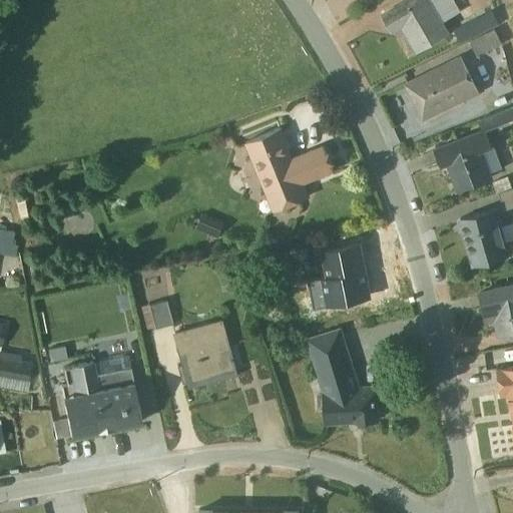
[(408,0),(382,16),(391,31),(400,26),(415,51),(447,32),(442,22),(459,12),(452,0),(408,0)]
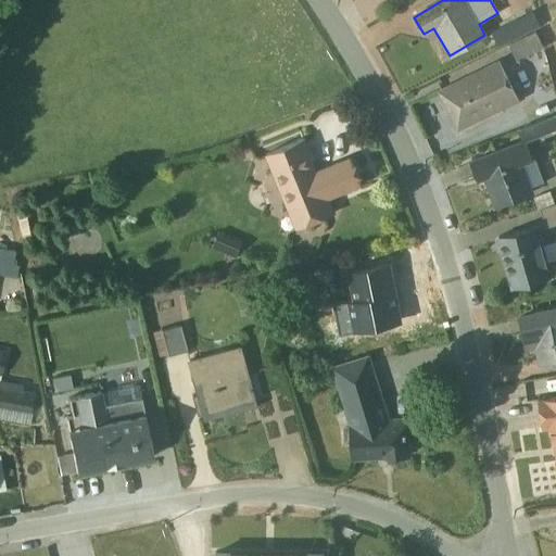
[(496,48),(539,27),(531,12),(489,33),(496,48)]
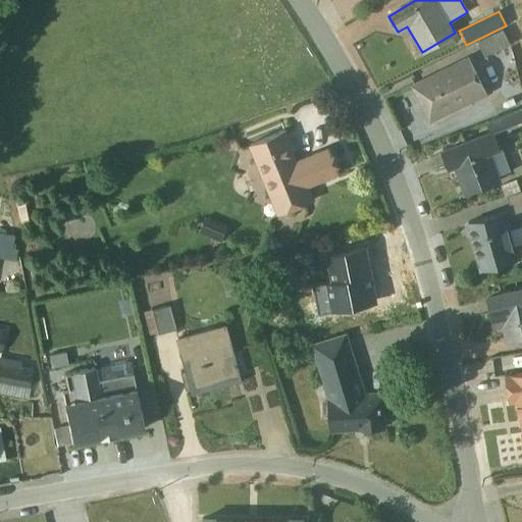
[(476,43),(484,57),(508,45),(502,31),(476,43)]
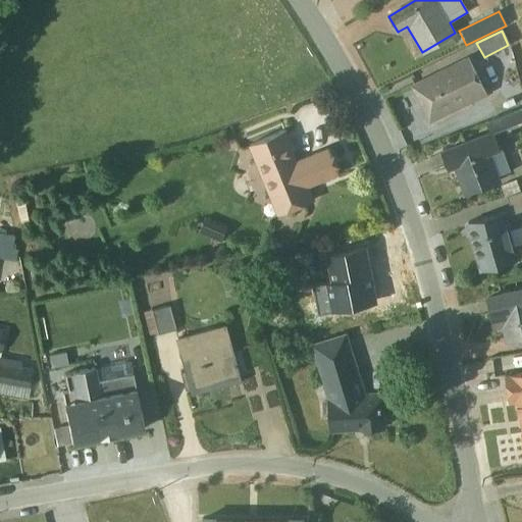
[(412,87),(428,118),(483,91),(468,58),(412,87)]
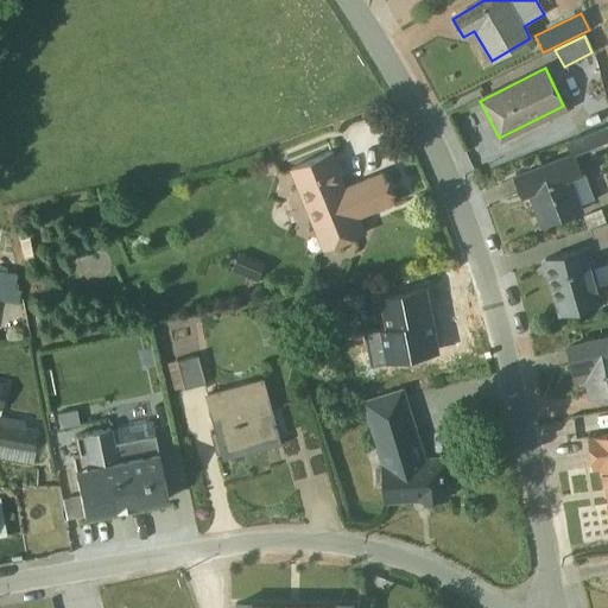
[(600,168),(607,164),(607,124),(567,141),(571,154),(512,178),(519,197),(526,195),(539,227),(582,210),(581,206),(594,201),(583,173),(581,173),(576,158),(595,151),(600,168)]
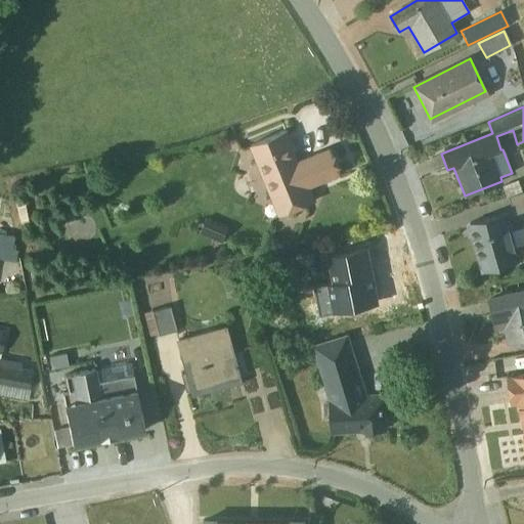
[(249,146),(276,217),(315,202),(309,186),(339,175),(329,150),(297,163),(287,132),(249,146)]
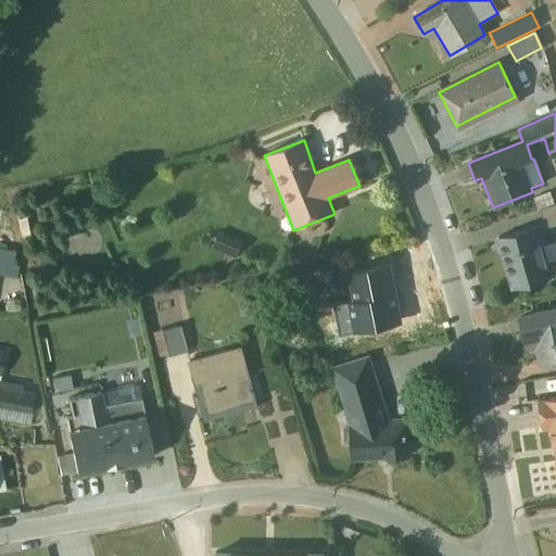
[(548,192),(532,198),(535,210),(553,204),(548,192)]
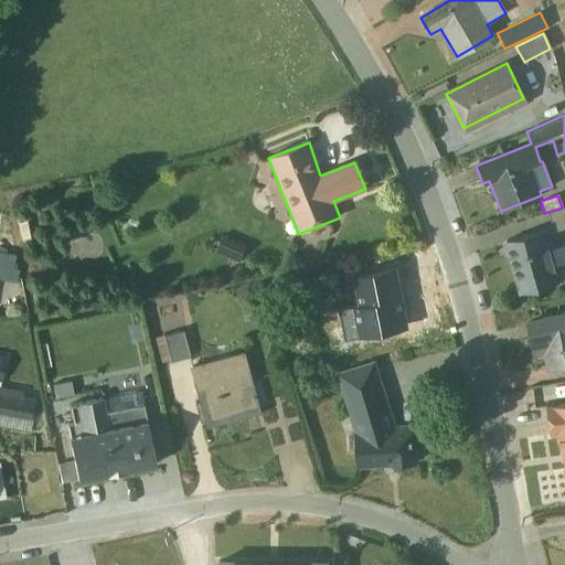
[(564,208),(548,214),(554,232),(564,227),(564,208)]
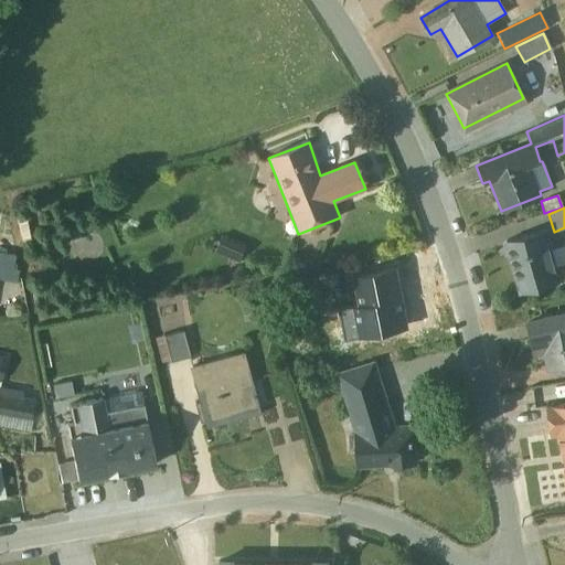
[(16,220),(20,242),(29,241),(24,219),(16,220)]
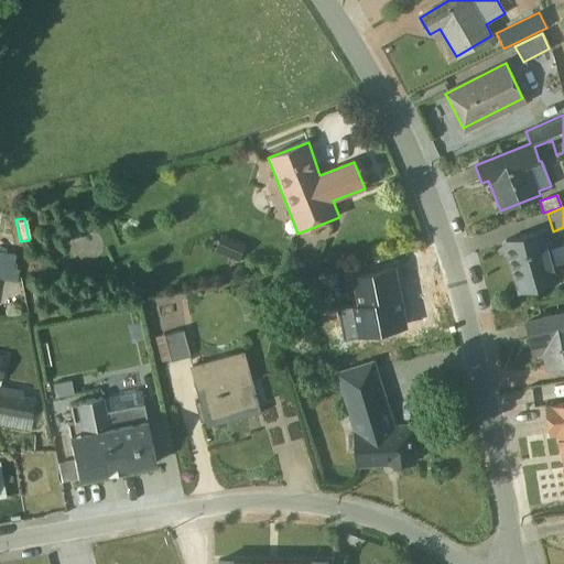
[(518,293),(563,280),(563,245),(550,249),(544,229),(502,240),(518,293)]
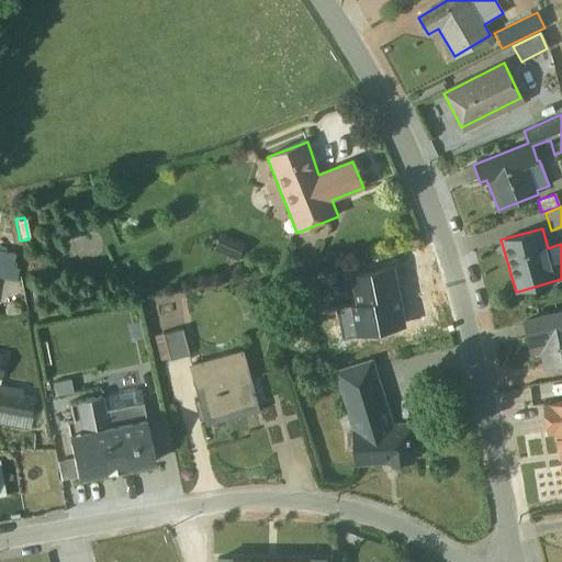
[(0,279),(14,281),(17,272),(8,235),(1,234),(0,253),(0,251),(0,279)]
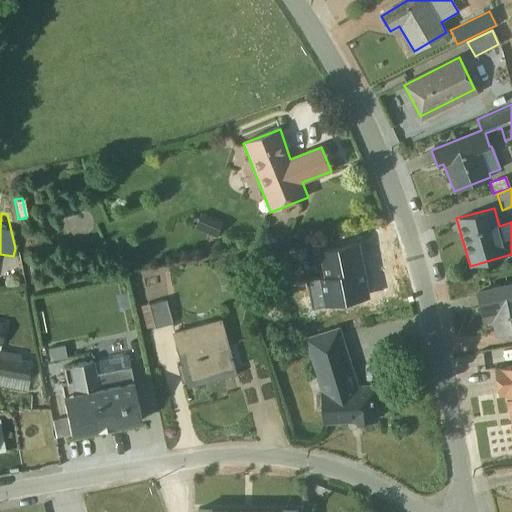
[(348,299),(369,295),(358,243),(319,251),(325,278),(305,281),(311,309),(349,302),(348,299)]
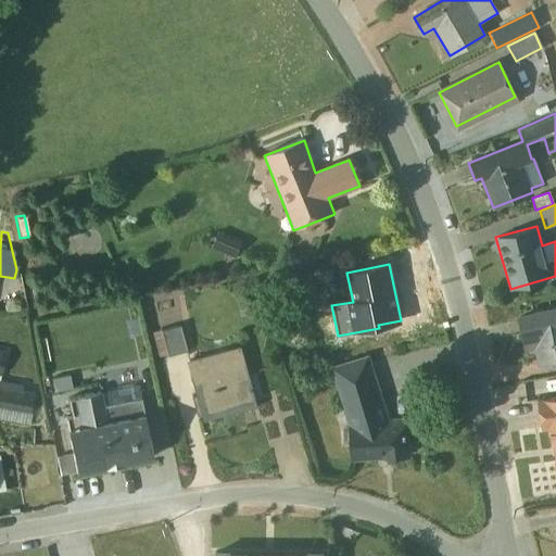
[(555,308),(518,318),(522,338),(532,336),(539,364),(555,359),(555,308)]
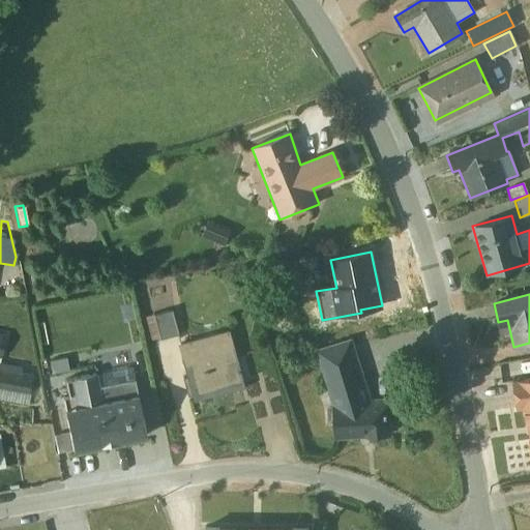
[(170,312),(144,319),(150,341),(158,339),(159,340),(176,335),(170,312)]
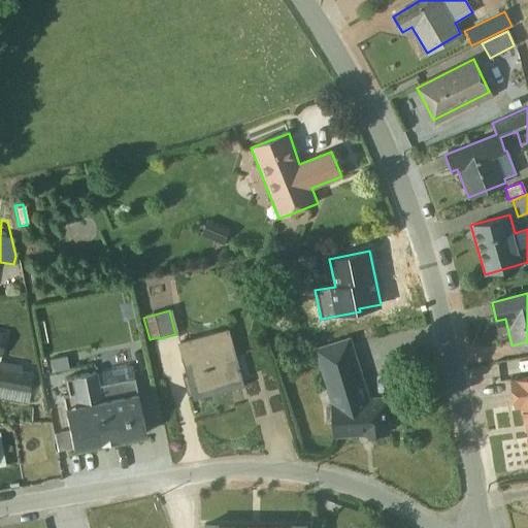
[(228,329),(175,343),(184,376),(179,377),(185,396),(189,395),(191,401),(241,388),(243,387),(228,329)]
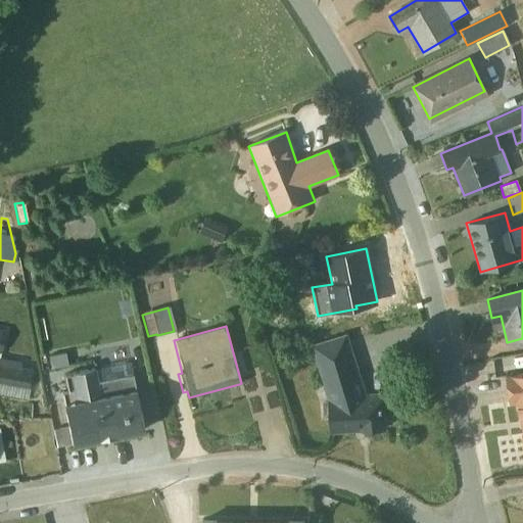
[(346,334),(310,345),(326,402),(322,403),(323,419),(328,420),(330,433),(383,428),(380,395),(367,396),(346,334)]
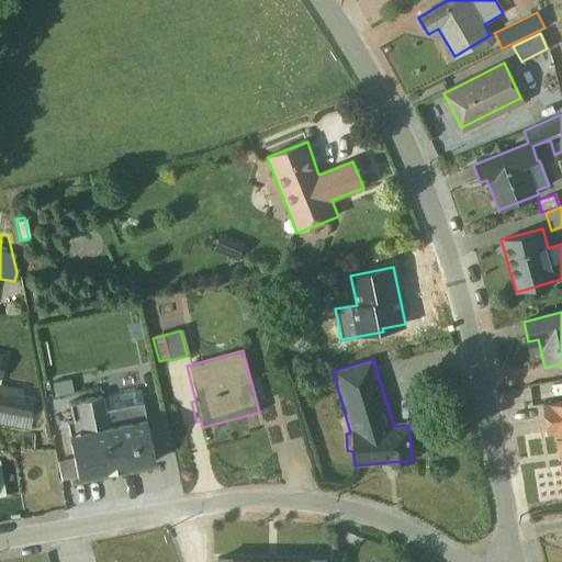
[(21,391),(0,386),(0,425),(27,430),(33,397),(21,395),(21,391)]
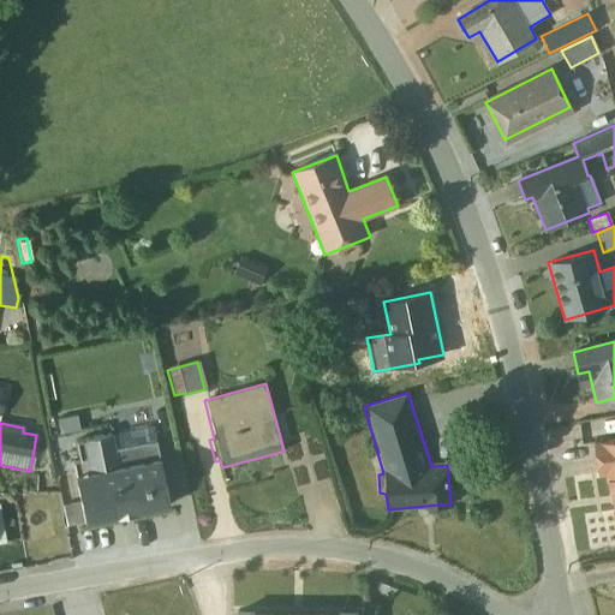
[(167,507),(150,428),(111,436),(111,435),(73,441),(77,460),(71,461),(79,502),(61,506),(65,526),(84,523),(167,507)]
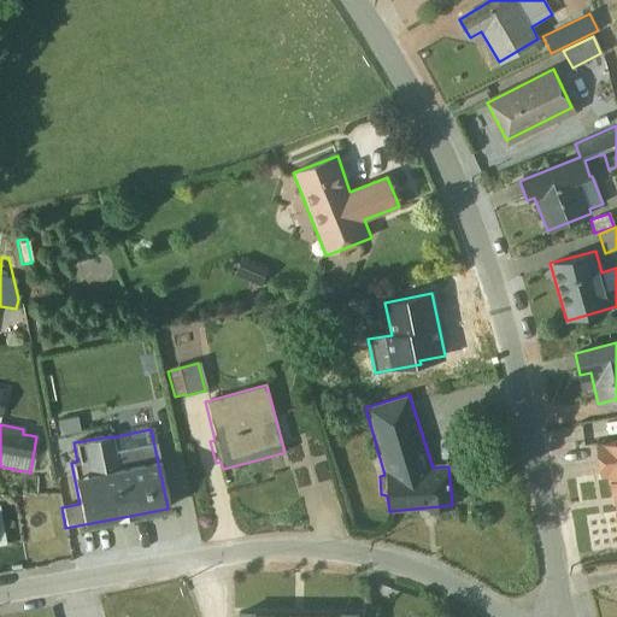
[(616,440),(595,445),(600,476),(609,475),(611,492),(613,492),(616,511),(615,512),(616,528),(616,440)]
